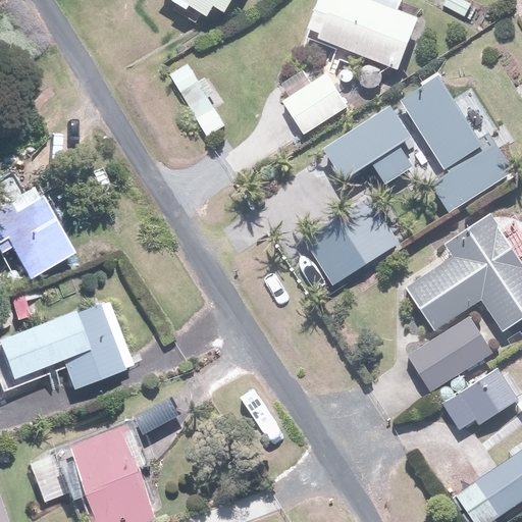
[(185,0),(209,15),(214,7),(220,11),(227,0),(185,0)]
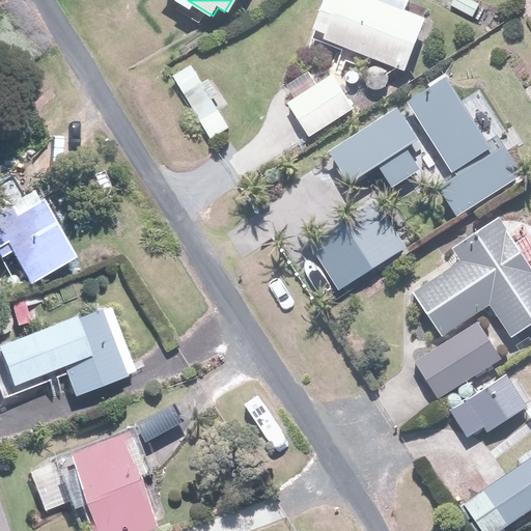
[(322,0),(310,30),(402,70),(423,21),(373,0),(322,0)]
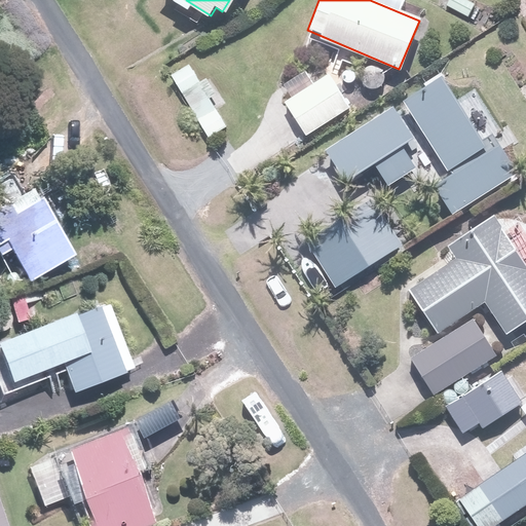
[(325,73),(287,102),(311,134),(349,106),(325,73)]
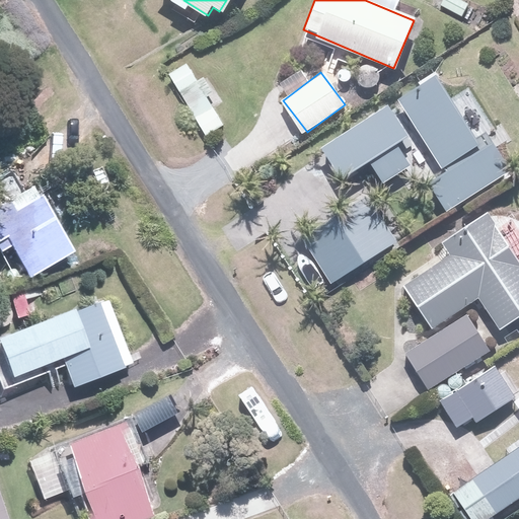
[(399,99),(446,172),(430,181),(447,208),(509,168),(492,143),(482,150),(435,77),(399,99)]
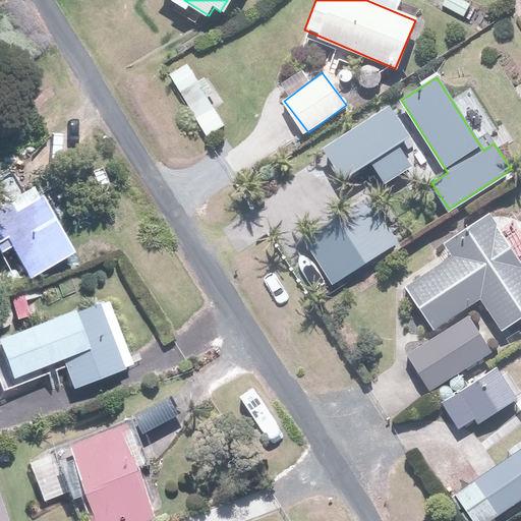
[(392,105),(325,148),(344,179),(368,164),(383,184),(412,166),(399,145),(411,136),(392,105)]
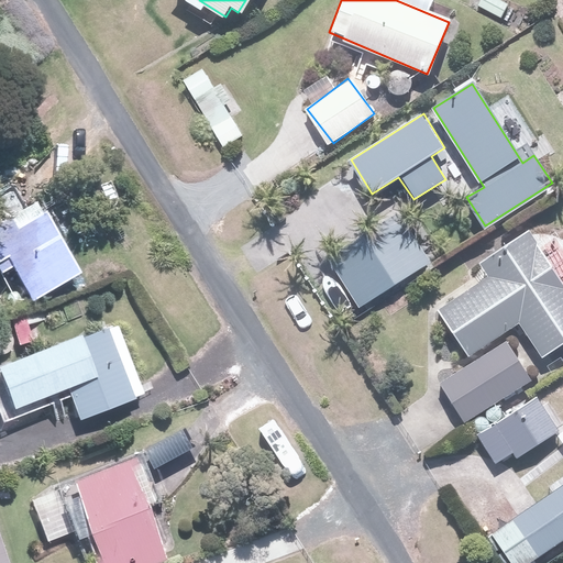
[(83,273),(66,241),(35,183),(0,201),(0,275),(17,266),(34,299),(83,273)]
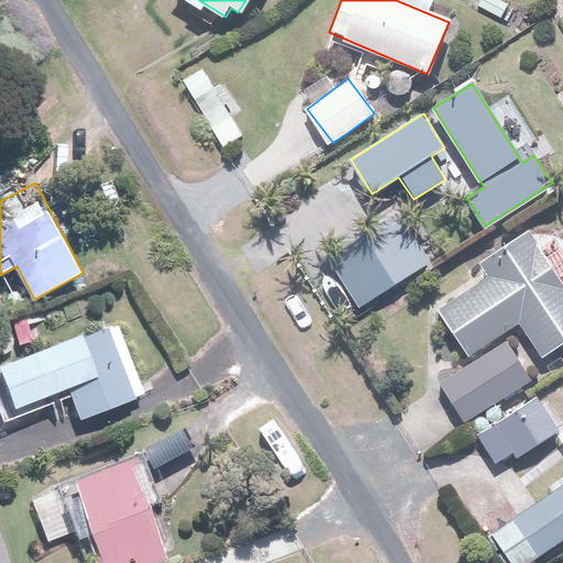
[(394,219),(330,260),(359,305),(422,264),(394,219)]
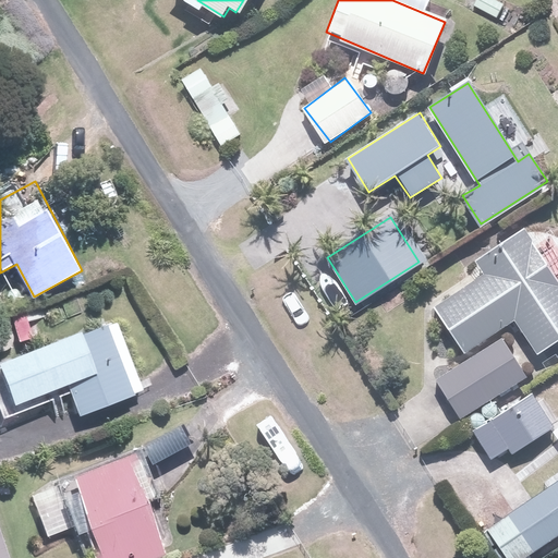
[(489,273),(434,307),(464,356),(516,324),(535,355),(557,341),(557,282),(526,233),(482,261),(489,273)]
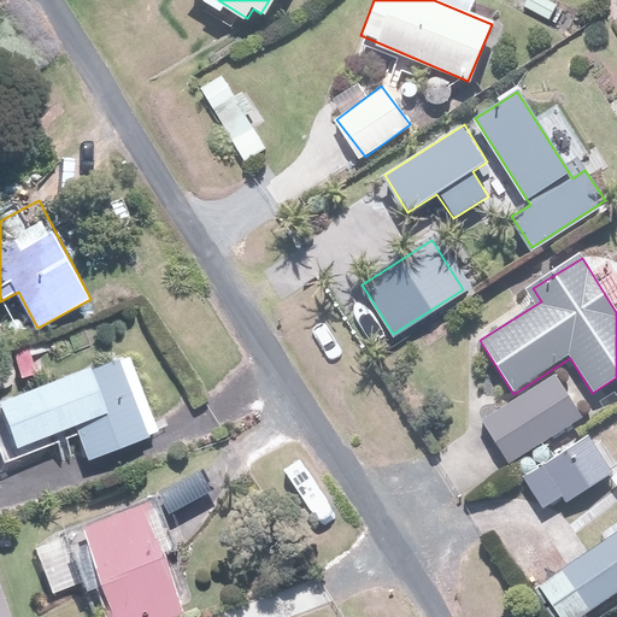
[(124,358),(0,404),(18,448),(77,427),(90,462),(154,438),(124,358)]
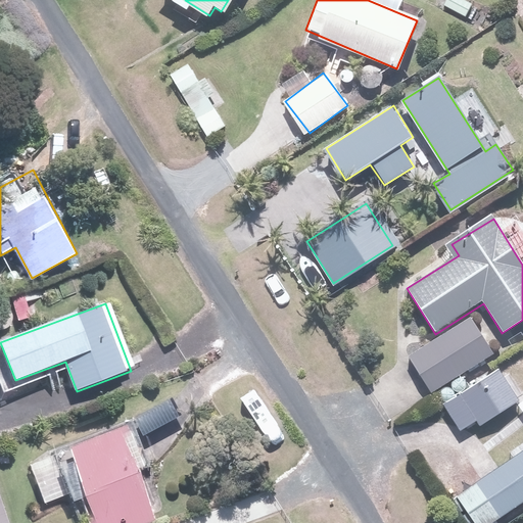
[(470,317),(406,358),(429,394),(493,353),(470,317)]
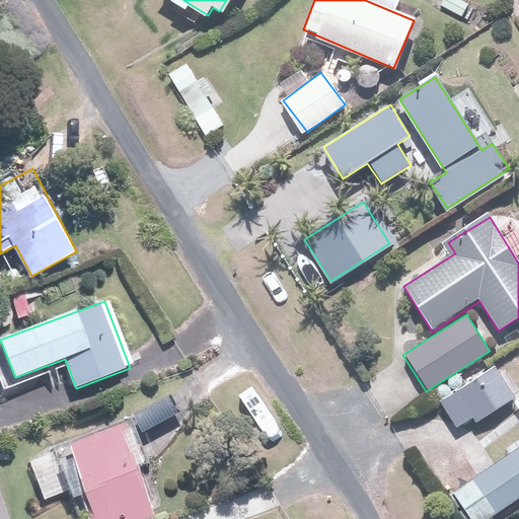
[(497,368),(440,400),(456,428),(476,416),(477,419),(514,397),(497,368)]
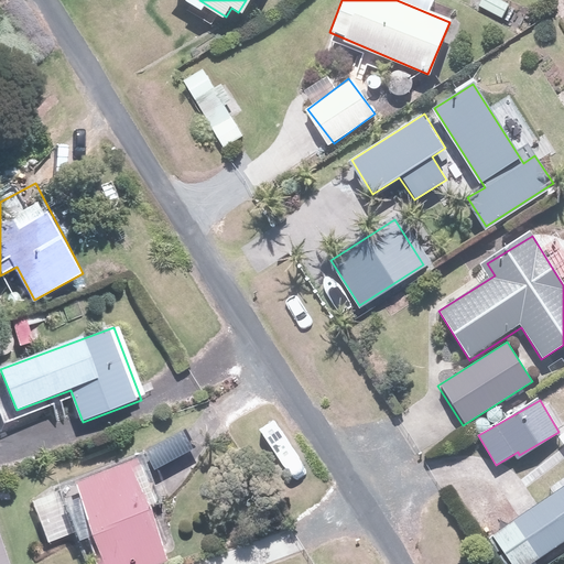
[(127,463),(75,483),(107,563),(153,563),(166,560),(127,463)]
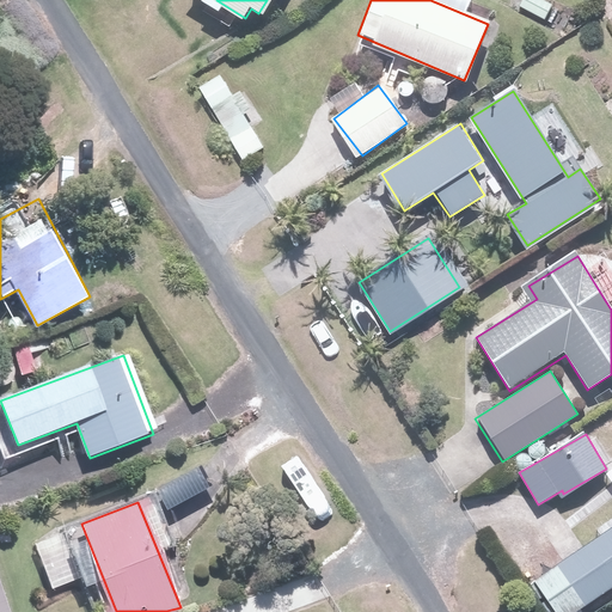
[(611,522),(534,577),(558,611),(576,611),(611,587),(611,522)]
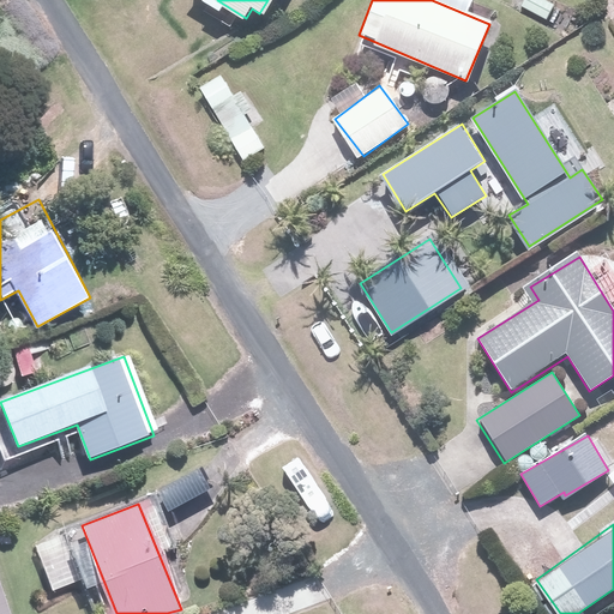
[(10,613),(0,583),(0,613),(10,613)]
